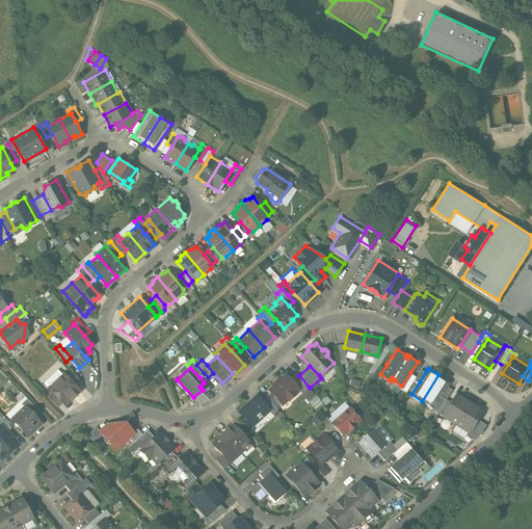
[(416,375),(415,378),(420,381),(426,371),(421,368),(416,375)]
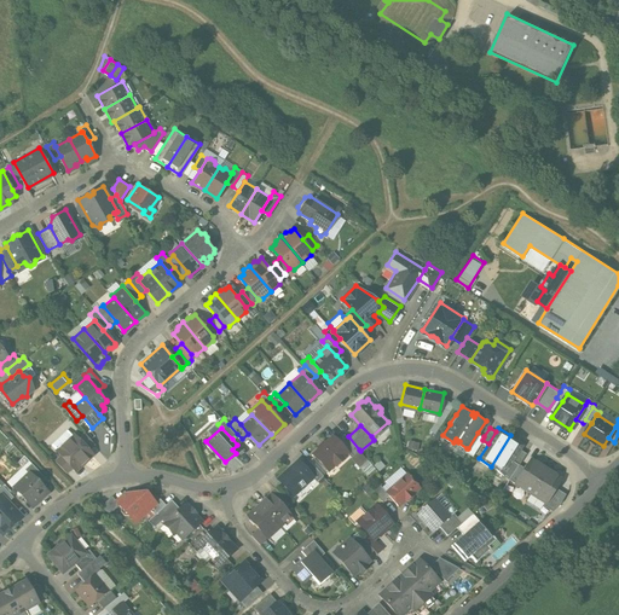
[(79,437),(88,448),(94,442),(85,431),(79,437)]
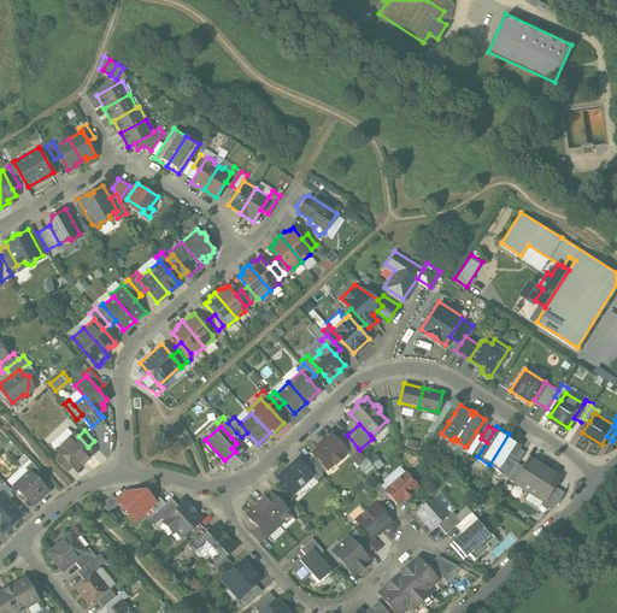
[(78,436),(74,431),(57,448),(62,453),(72,464),(75,467),(93,452),(88,447),(78,436)]
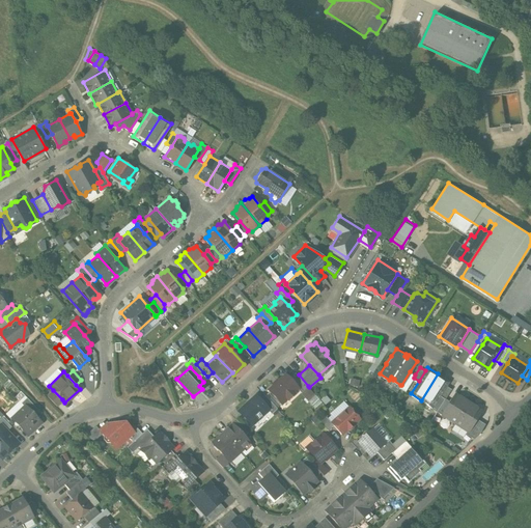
[(296,371),(289,377),(299,387),(299,388),(302,392),(308,386),(299,374),(296,371)]
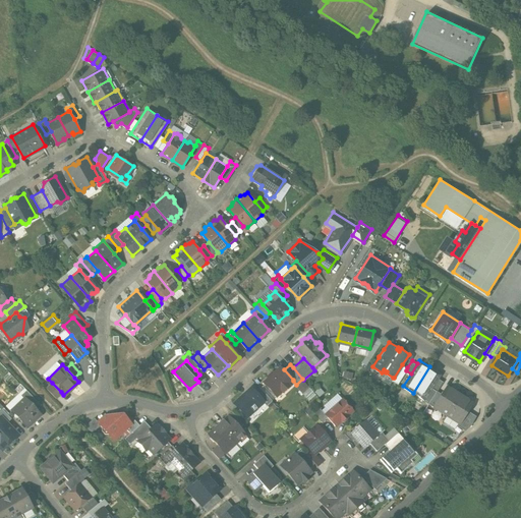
[(407,367),(402,364),(394,378),(393,378),(392,379),(398,383),(406,370),(407,367)]
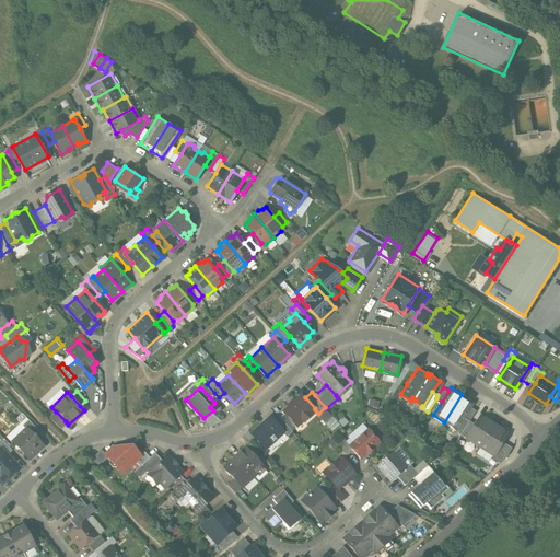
[(305,397),(301,393),(283,409),(295,422),(301,417),(304,420),(311,414),(311,413),(315,409),(315,408),(305,397)]
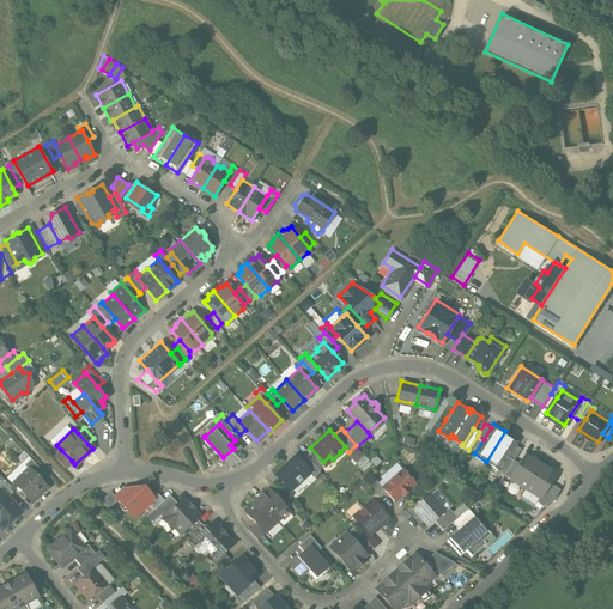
[(505,431),(486,462),(498,469),(515,443),(517,439),(505,431)]
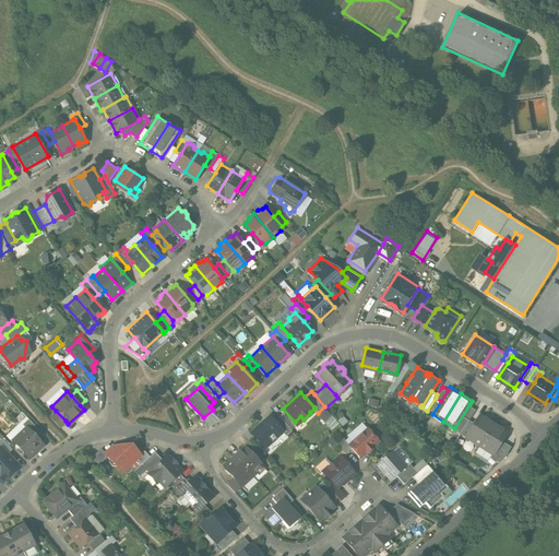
[(475,409),(470,404),(454,428),(460,433),(470,418),(475,409)]
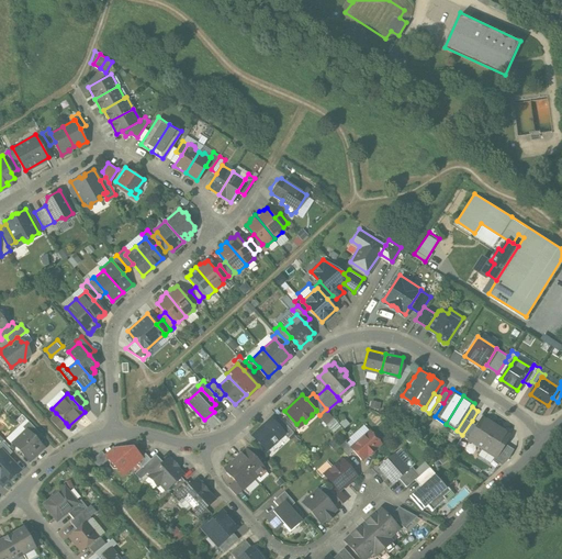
[(60,428),(66,423),(56,413),(51,418),(60,428)]
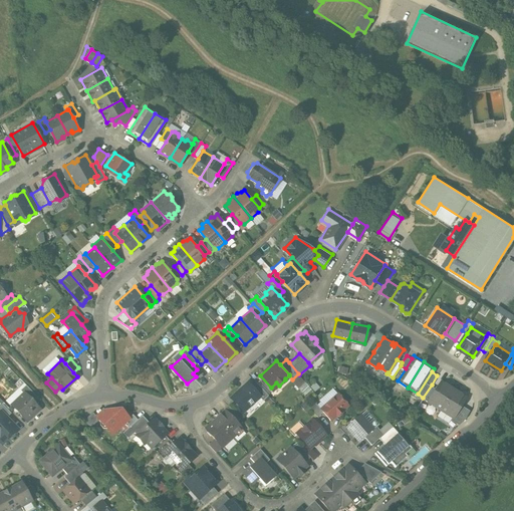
[(454,389),(441,379),(436,388),(428,401),(441,409),(454,389)]
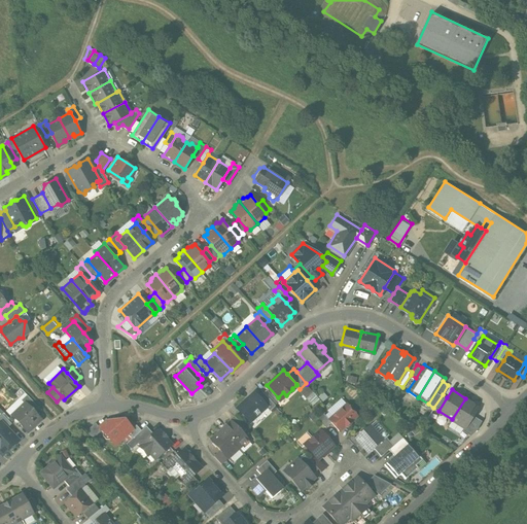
[(254,391),(237,407),(250,420),(266,406),(267,405),(258,396),(254,391)]
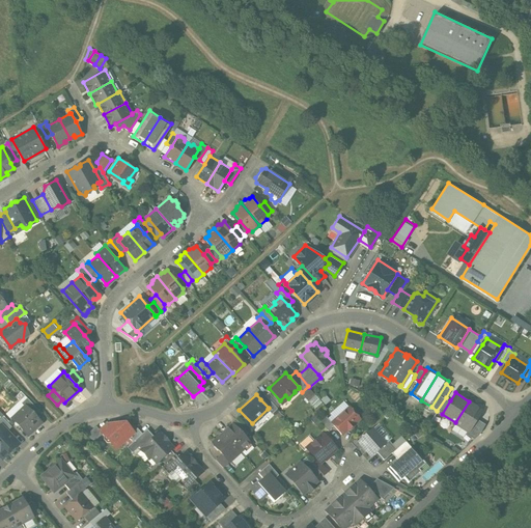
[(266,394),(260,399),(269,408),(268,409),(272,413),(277,408),(266,394)]
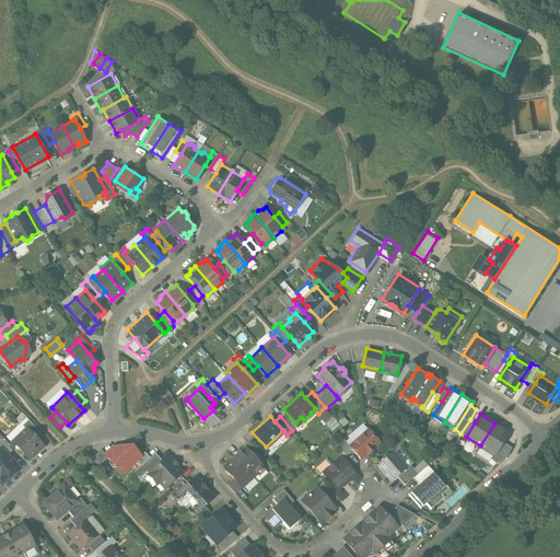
[(25,427),(26,427),(37,438),(43,432),(28,418),(22,424),(25,427)]
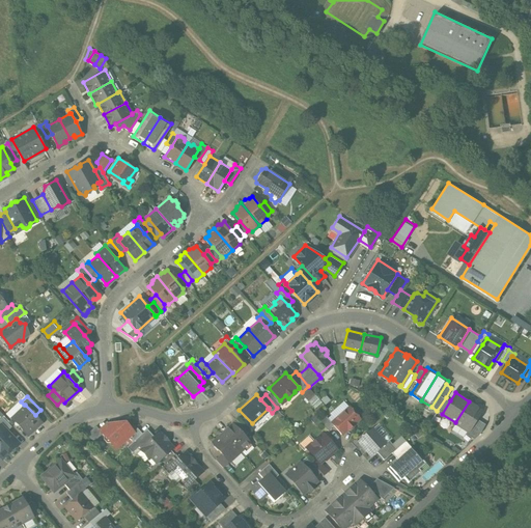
[(450,400),(446,397),(437,411),(442,414),(450,400)]
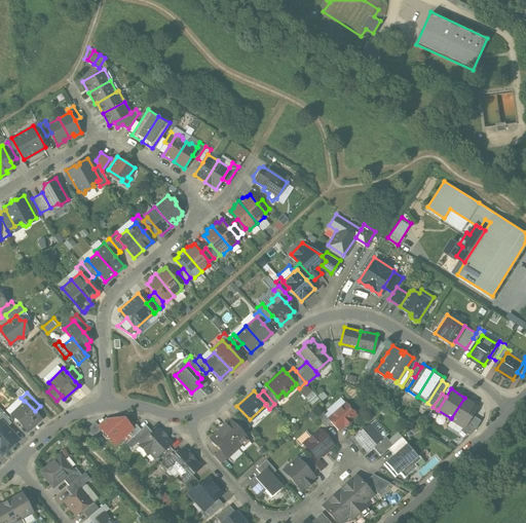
[(464,398),(451,418),(463,425),(464,426),(473,413),(477,406),(464,398)]
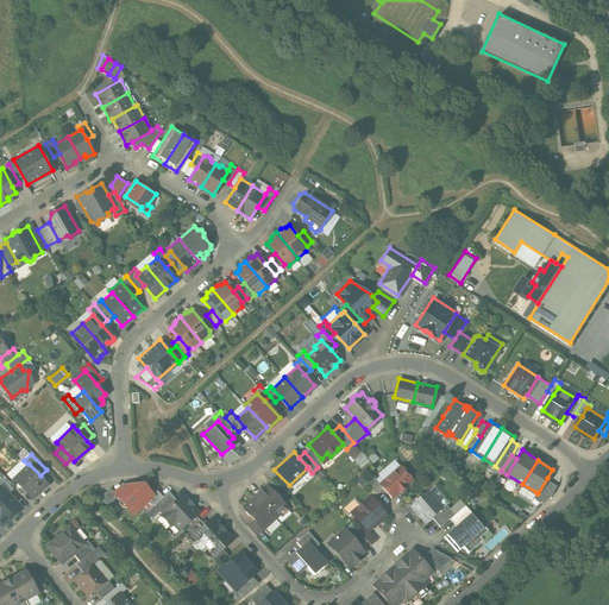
[(41,476),(29,464),(27,464),(18,473),(20,476),(17,480),(17,484),(19,486),(23,486),(32,497),(43,487),(43,483),(45,480),(41,476)]
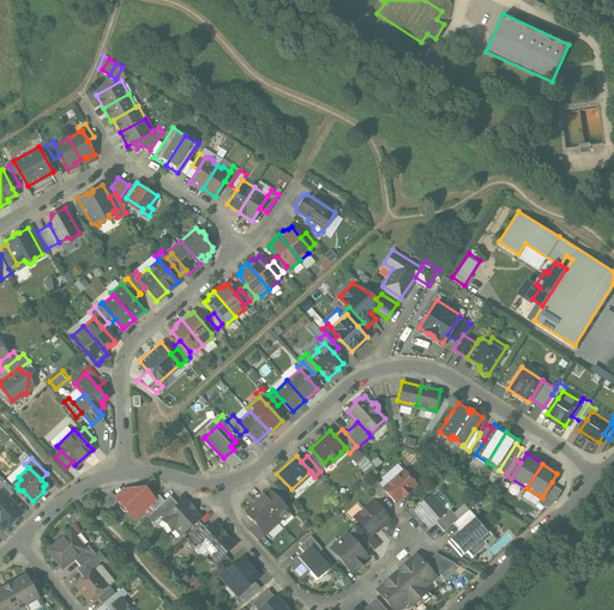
[(404,469),(384,487),(386,490),(395,500),(402,494),(403,495),(410,489),(409,488),(415,482),(410,477),(411,473),(408,471),(405,470),(404,469)]
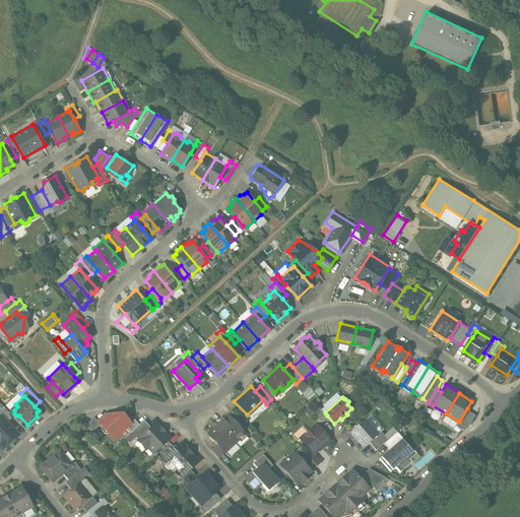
[(327,415),(325,412),(318,404),(312,409),(321,421),(327,415)]
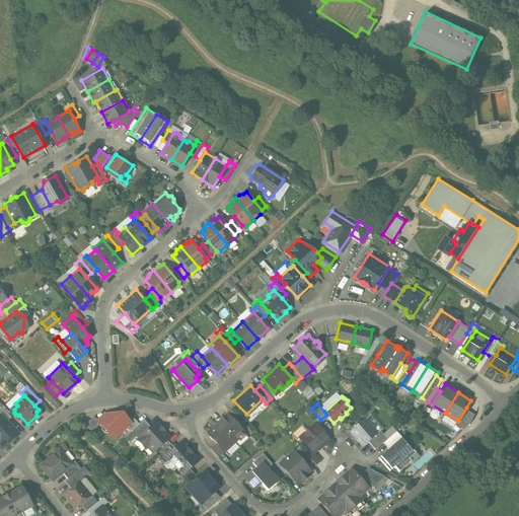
[(1,415),(7,420),(11,416),(2,406),(0,408),(0,415),(1,415)]
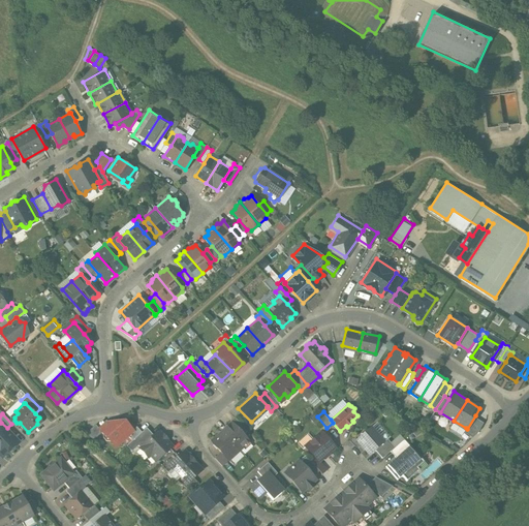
[(231,422),(243,433),(248,429),(235,415),(230,421),(231,422)]
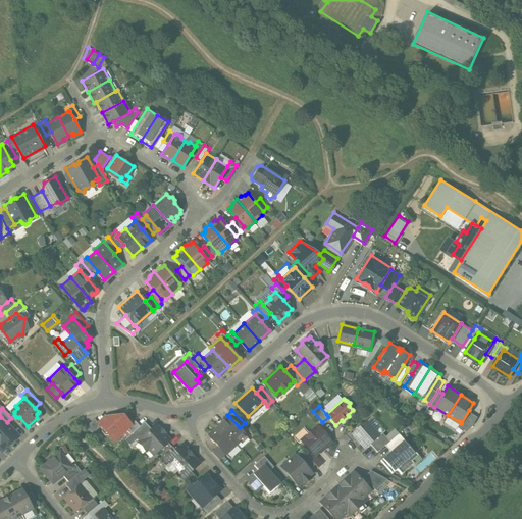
[(477,415),(469,410),(461,423),(460,422),(458,425),(466,430),(473,423),(477,415)]
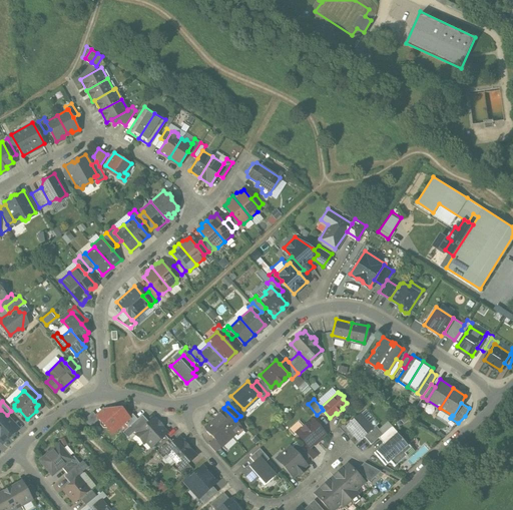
[(120,407),(103,408),(96,414),(96,415),(98,418),(100,419),(100,423),(103,426),(107,426),(112,432),(124,421),(129,417),(128,416),(120,407)]
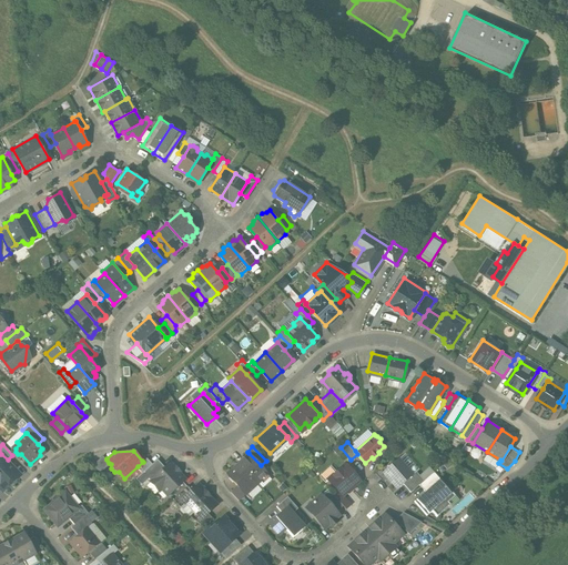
[(261,465),(249,453),(239,462),(257,482),(267,473),(261,465)]
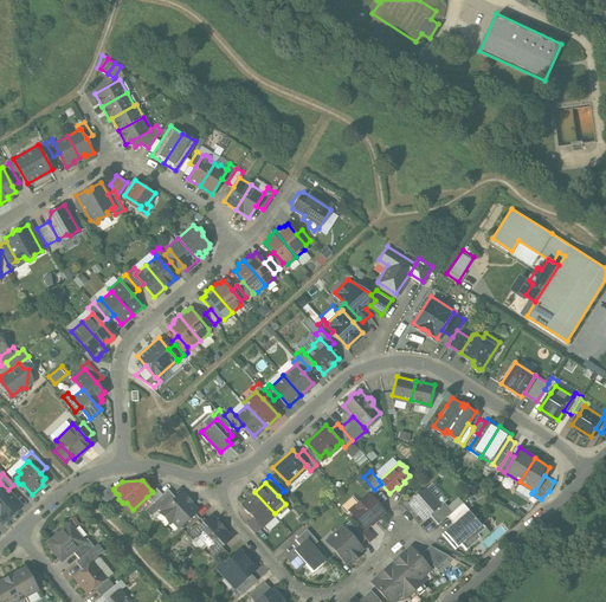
[(0,484),(0,517),(2,520),(10,515),(10,516),(14,510),(21,504),(8,490),(1,484),(0,484)]
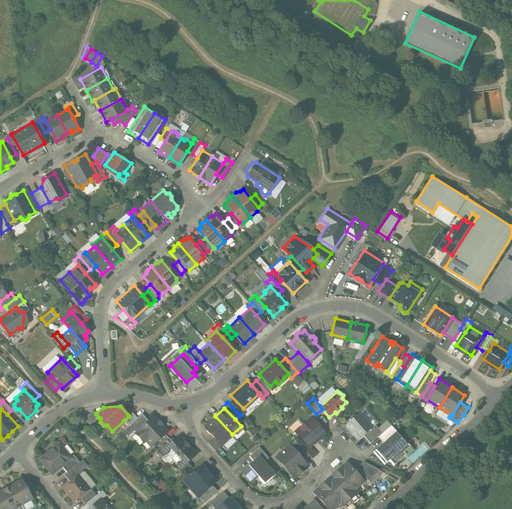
[(98,417),(96,414),(96,413),(92,409),(83,417),(91,424),(98,417)]
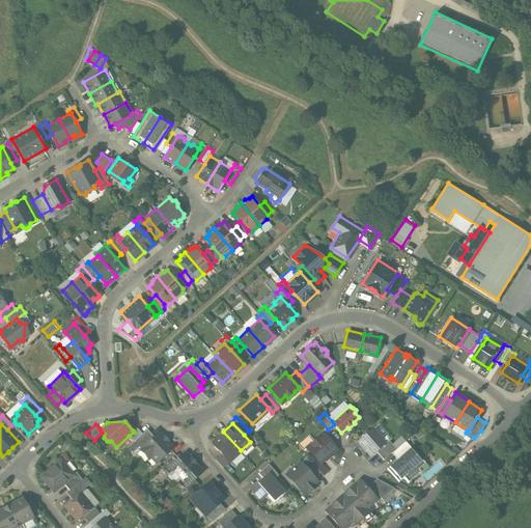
[(133,431),(134,432),(129,436),(133,441),(134,440),(142,433),(137,426),(133,431)]
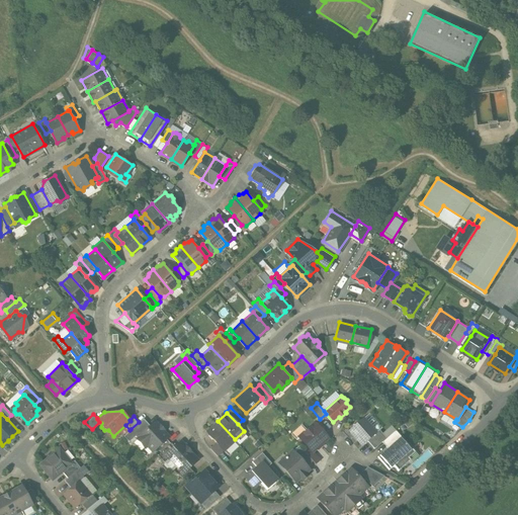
[(139,422),(131,429),(138,437),(151,425),(144,417),(139,422)]
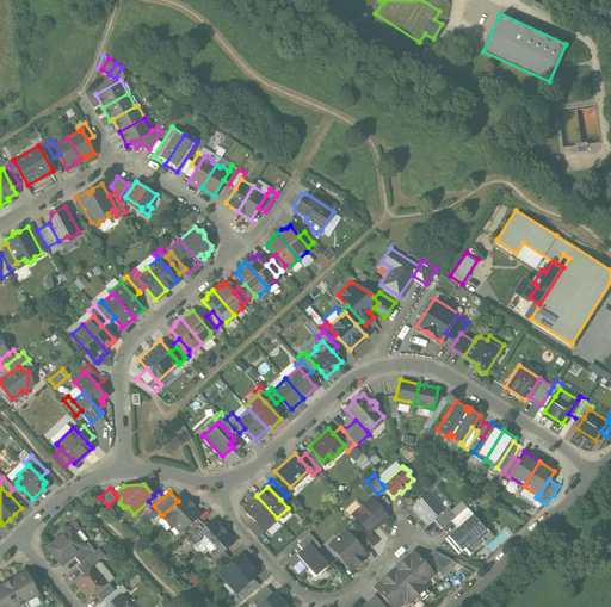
[(443,508),(429,491),(413,505),(427,521),(433,518),(443,508)]
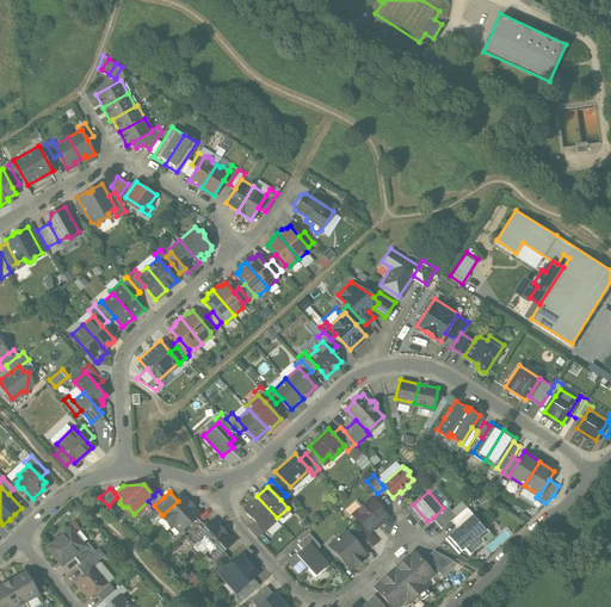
[(162,515),(161,515),(171,526),(173,522),(180,530),(198,513),(184,496),(178,501),(162,515)]
